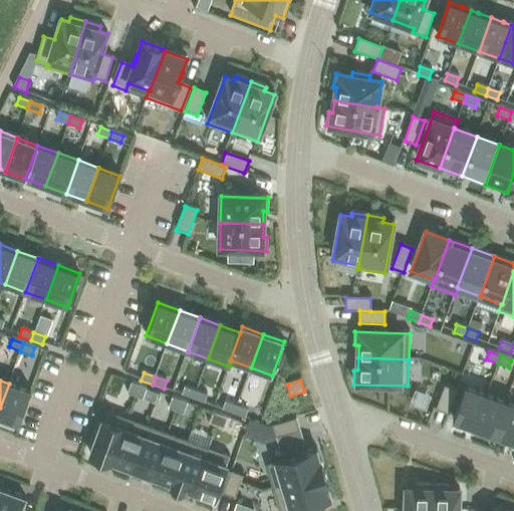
[(30,392),(9,384),(0,408),(0,418),(18,425),(30,392)]
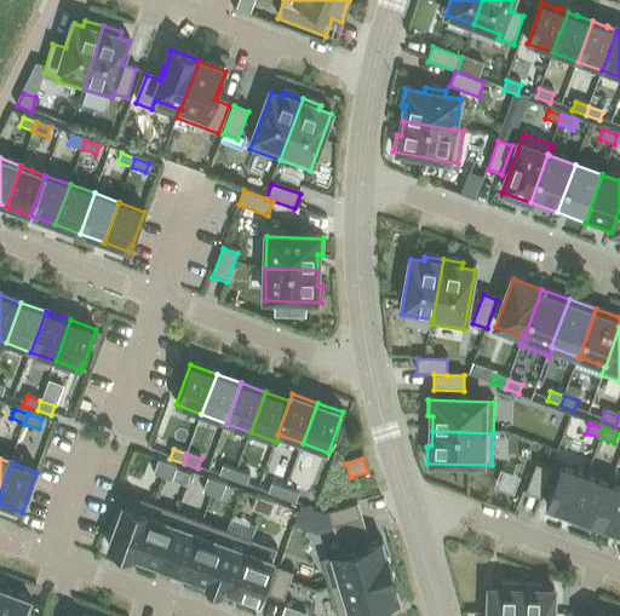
[(159,462),(154,476),(162,479),(167,465),(159,462)]
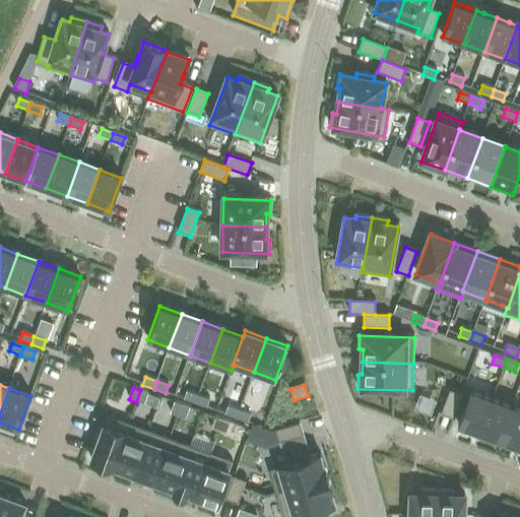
[(140,390),(136,402),(144,404),(148,393),(140,390)]
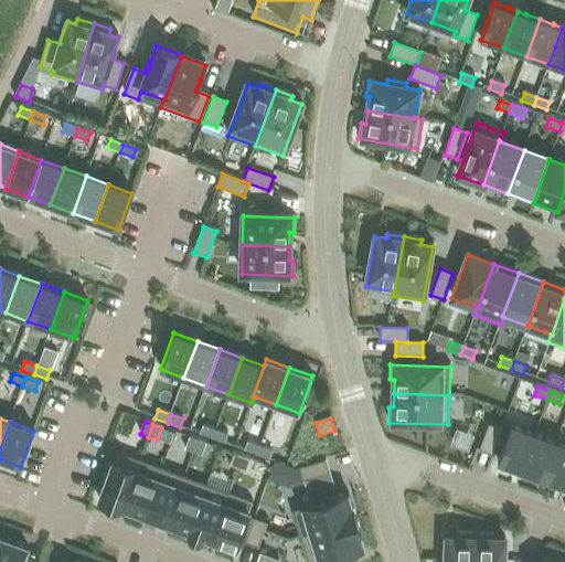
[(489,425),(479,452),(492,456),(502,430),(489,425)]
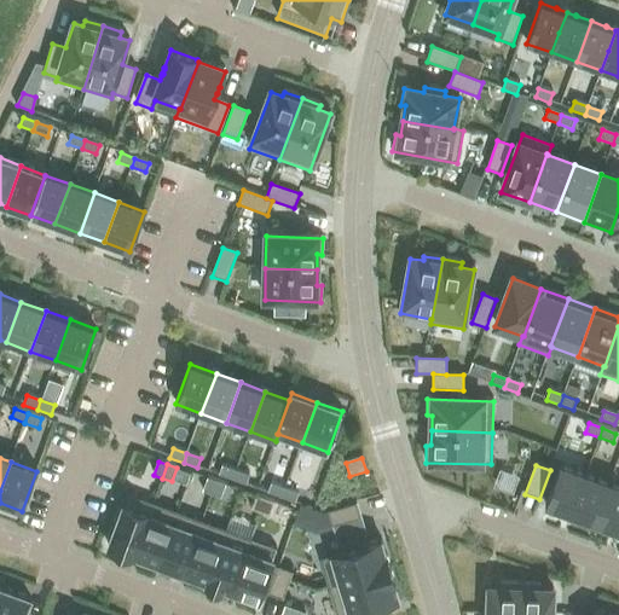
[(545,506),(571,516),(585,475),(560,465),(545,506)]
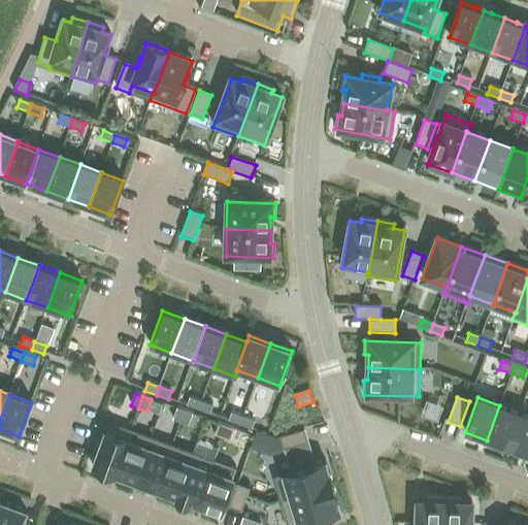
[(190,398),(187,405),(198,411),(201,402),(190,398)]
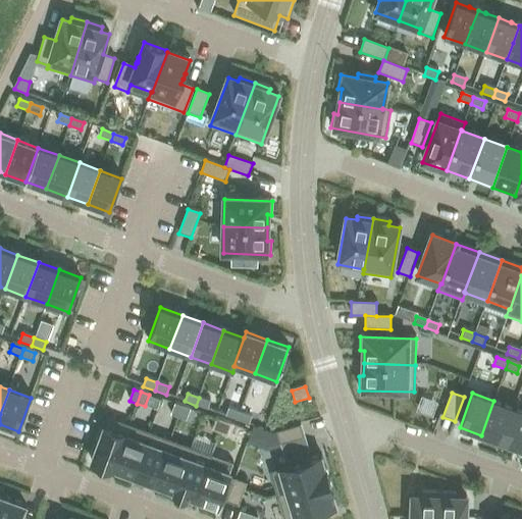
[(199,398),(196,406),(208,410),(210,402),(199,398)]
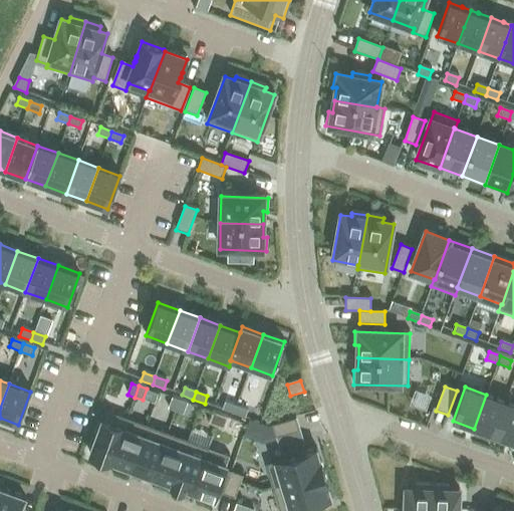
[(506,403),(486,395),(474,429),(494,436),(506,403)]
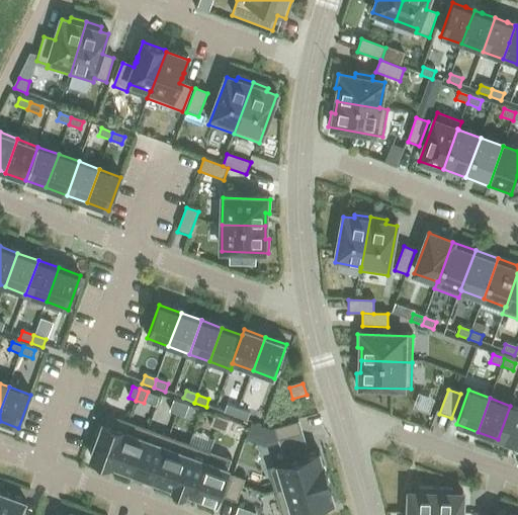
[(173,402),(169,413),(177,415),(181,404),(173,402)]
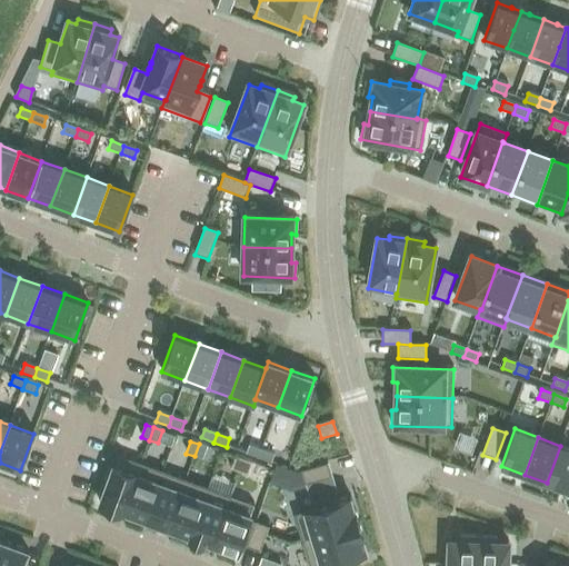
[(199,444),(195,456),(202,459),(207,447),(199,444)]
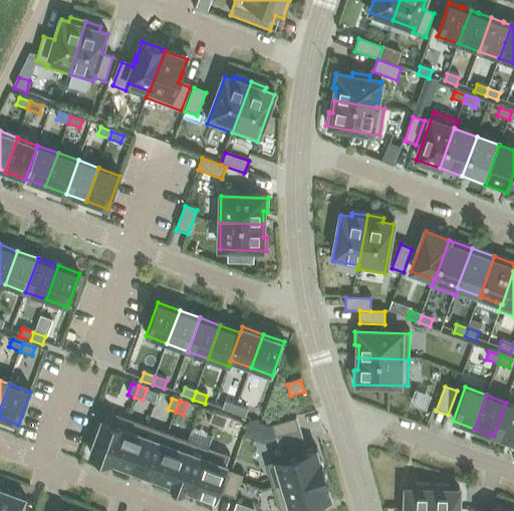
[(225,403),(222,410),(234,414),(236,407),(225,403)]
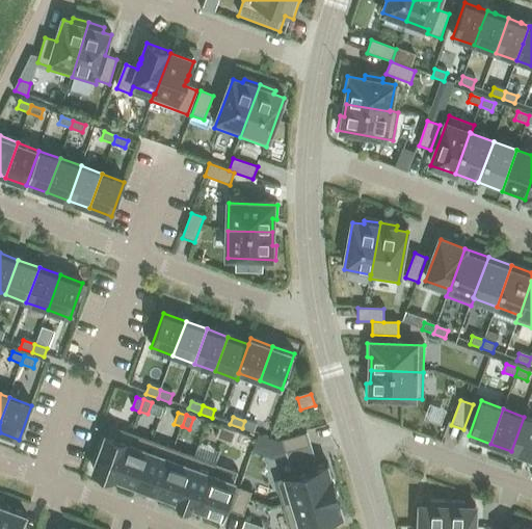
[(511,451),(531,458),(531,419),(524,417),(511,451)]
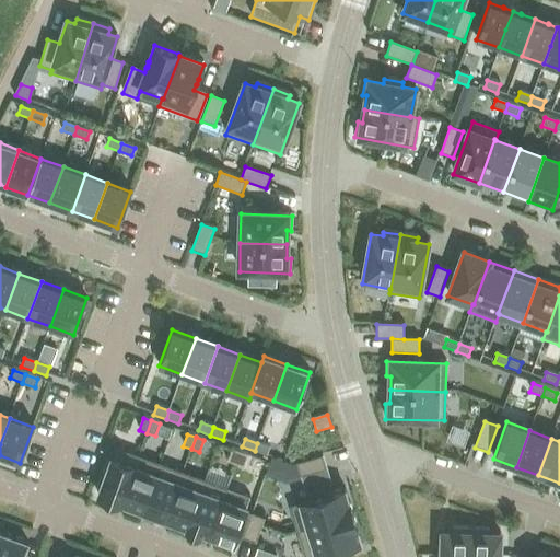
[(257,443),(255,451),(267,455),(270,448),(257,443)]
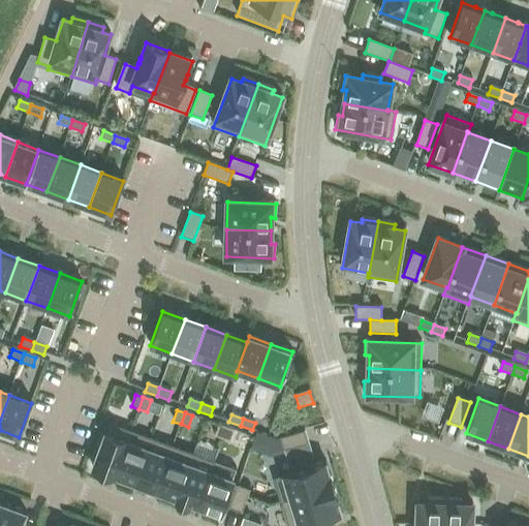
[(92,468),(114,476),(130,431),(109,423),(92,468)]
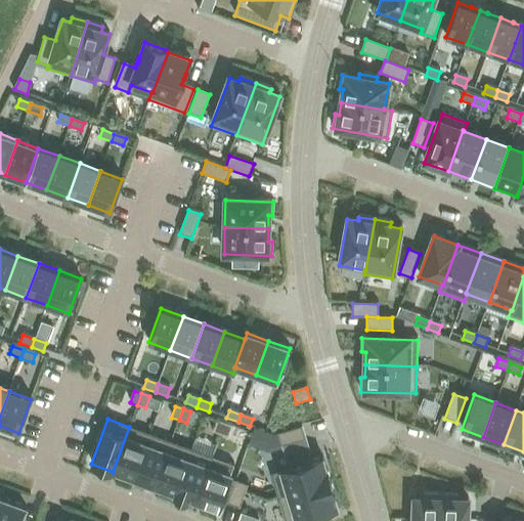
[(217,421),(213,433),(220,435),(224,424),(217,421)]
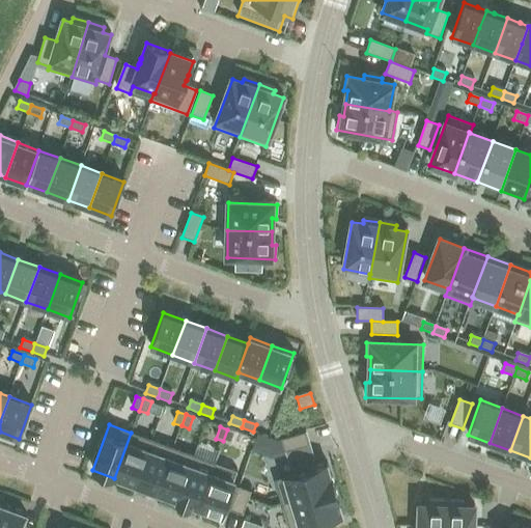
[(227,429),(223,441),(231,444),(235,433),(227,429)]
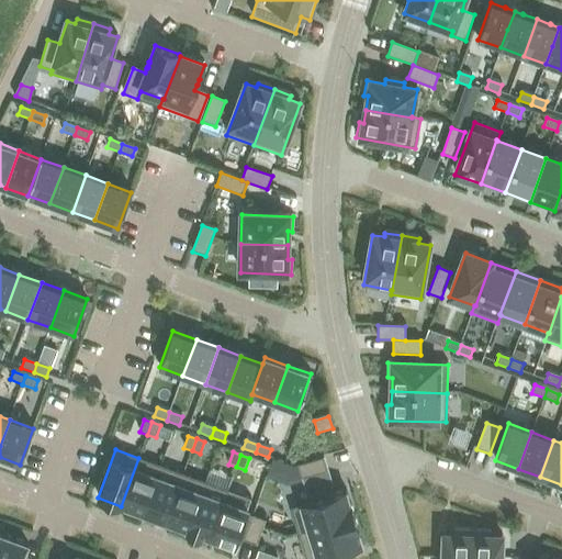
[(122,506),(144,514),(161,467),(138,458),(121,506),(122,506)]
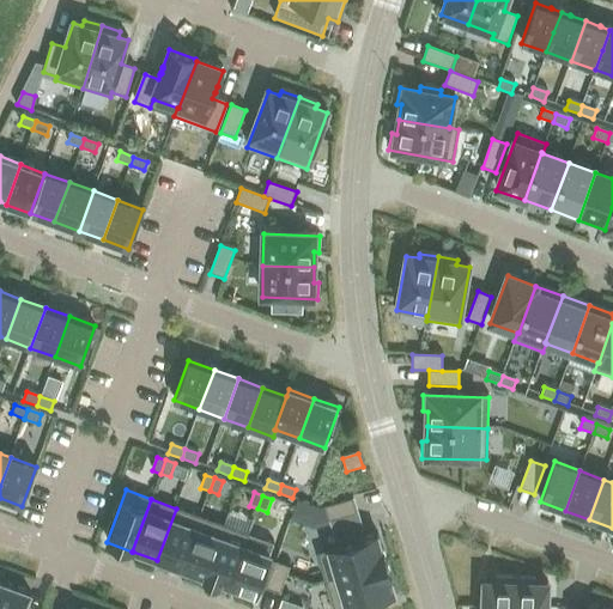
[(352,499),(325,507),(329,522),(357,513),(352,499)]
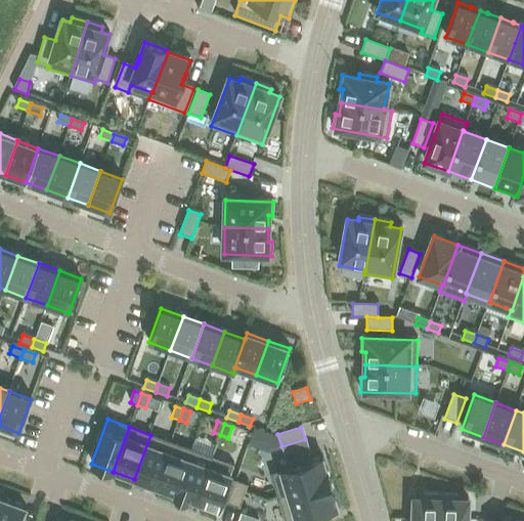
[(134,479),(155,486),(171,442),(150,435),(134,479)]
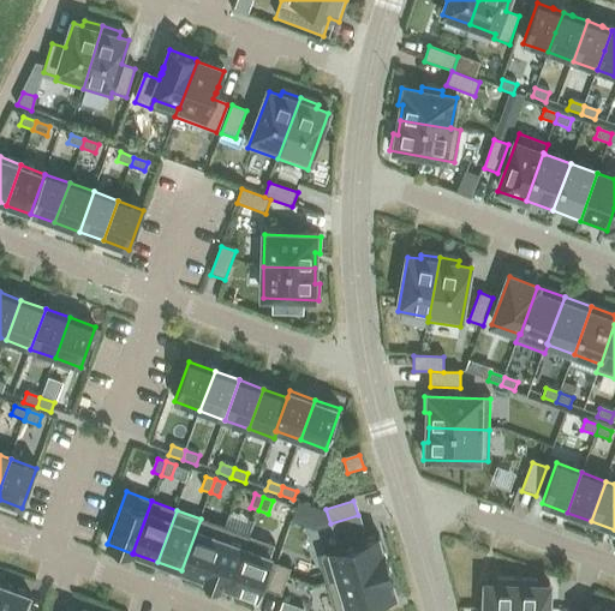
[(206,580),(225,528),(201,519),(181,570),(206,580)]
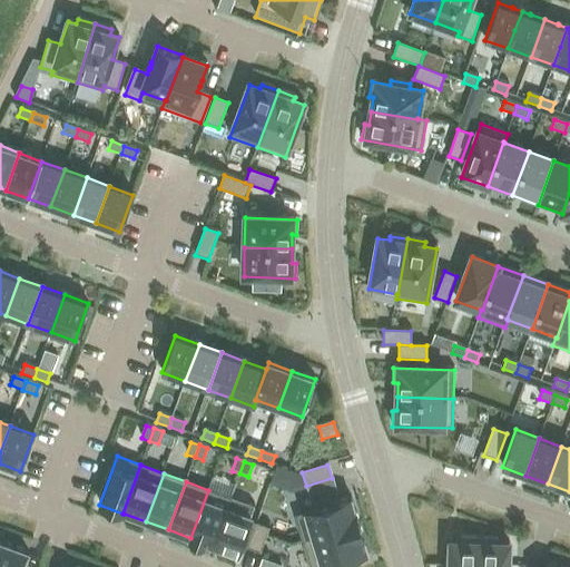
[(228,509),(232,498),(208,490),(190,538),(204,543),(214,546),(227,508),(228,509)]
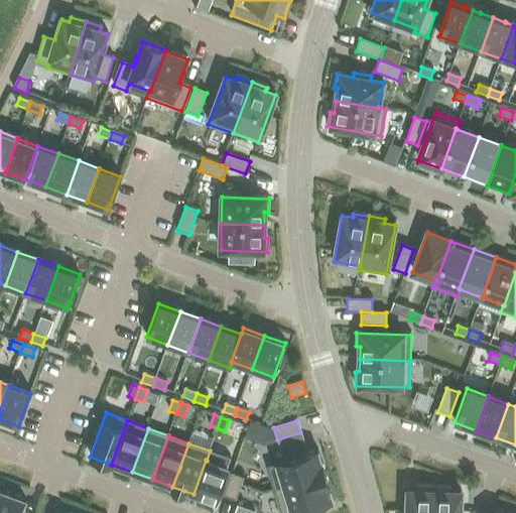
[(267,467),(274,492),(326,476),(321,464),(317,452),(267,467)]
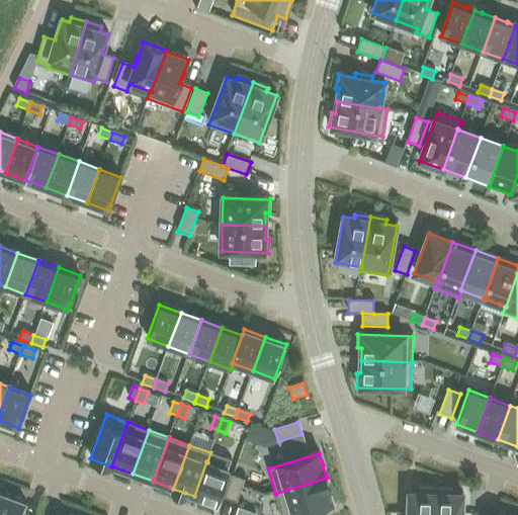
[(194,496),(216,504),(228,469),(207,462),(206,461),(194,496)]
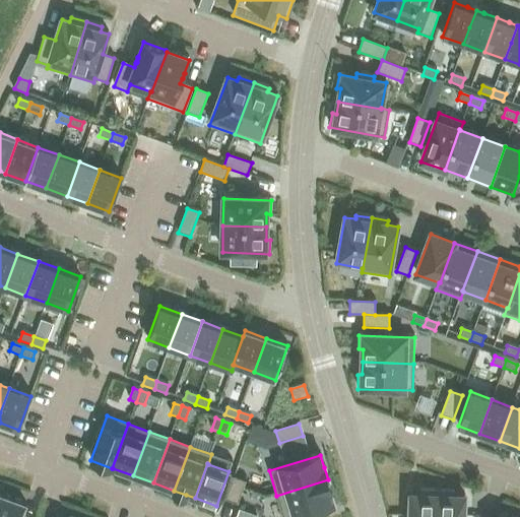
[(246,482),(234,477),(225,501),(238,505),(246,482)]
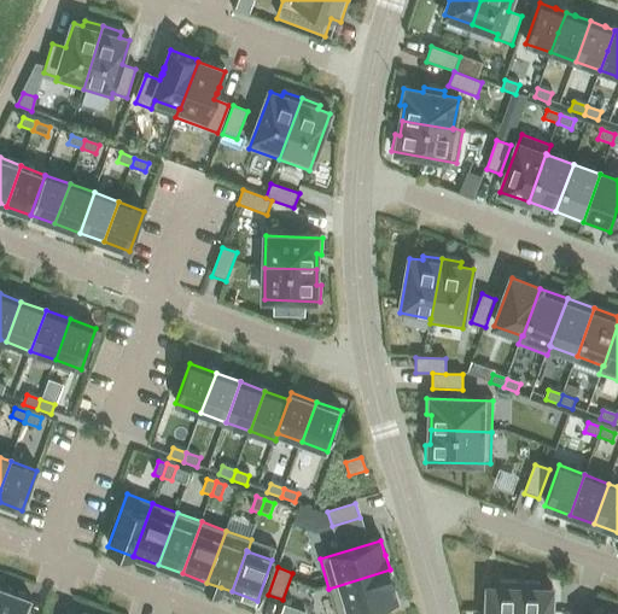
[(396,607),(394,601),(398,600),(394,585),(395,584),(390,569),(328,589),(336,613),(350,613),(377,606),(379,613),(396,607)]
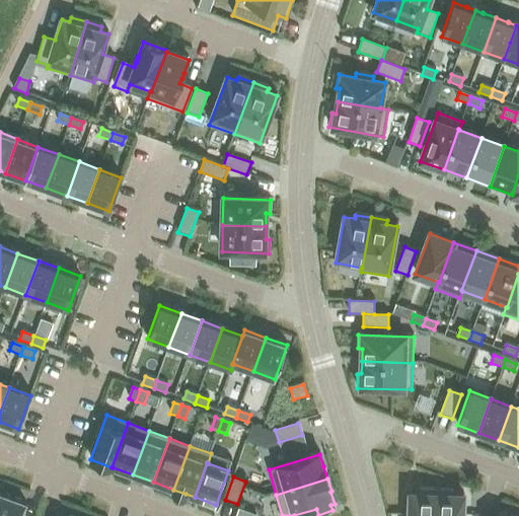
[(435,515),(437,491),(421,490),(421,494),(410,494),(409,515),(435,515)]
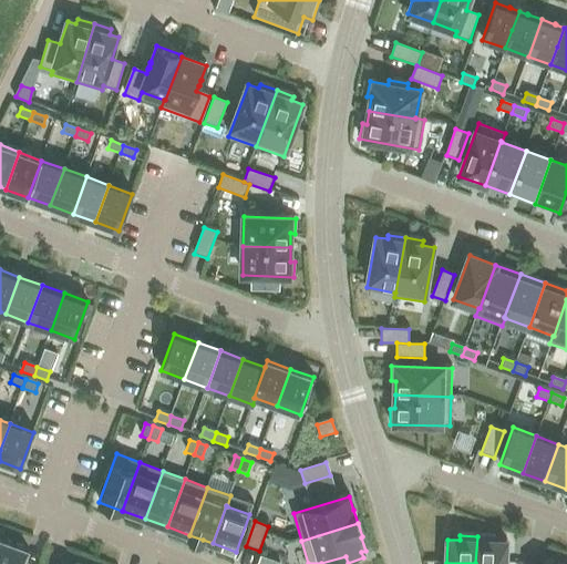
[(477,536),(475,563),(505,563),(506,542),(495,541),(495,536),(477,536)]
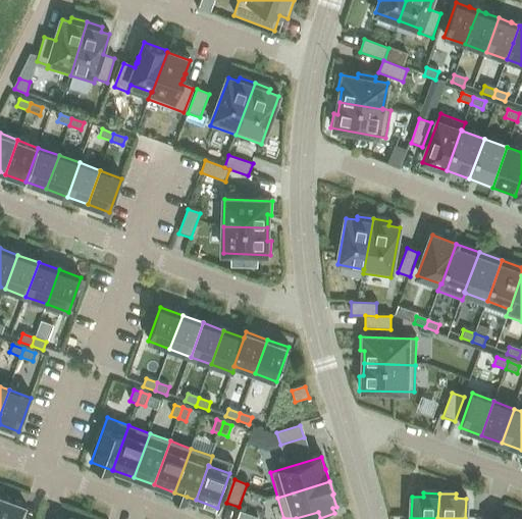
[(20,518),(25,507),(2,498),(0,505),(0,518),(20,518)]
